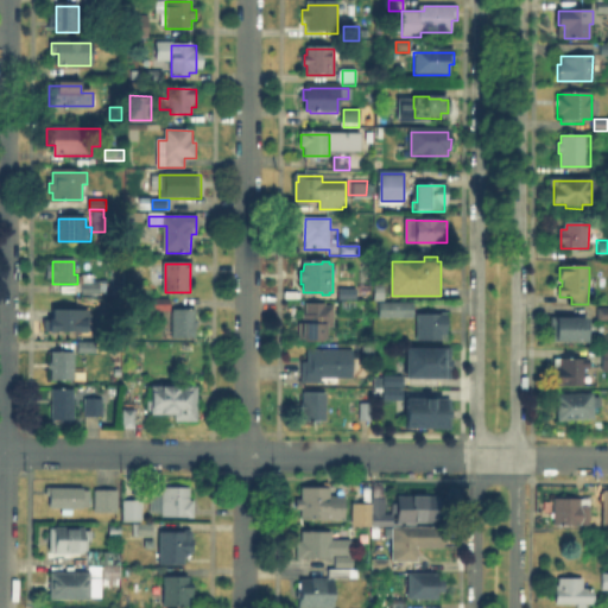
[(94,274),(94,282),(106,282),(106,292),(82,292),(82,274),(94,274)]
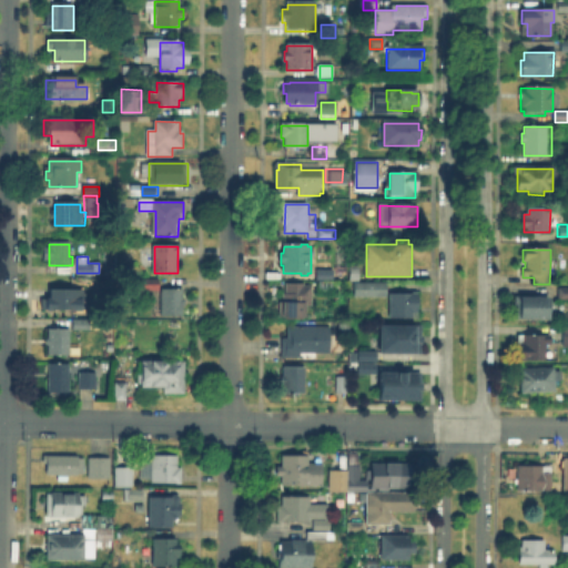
[(359,281),(351,281),(351,267),(359,267),(359,281)]
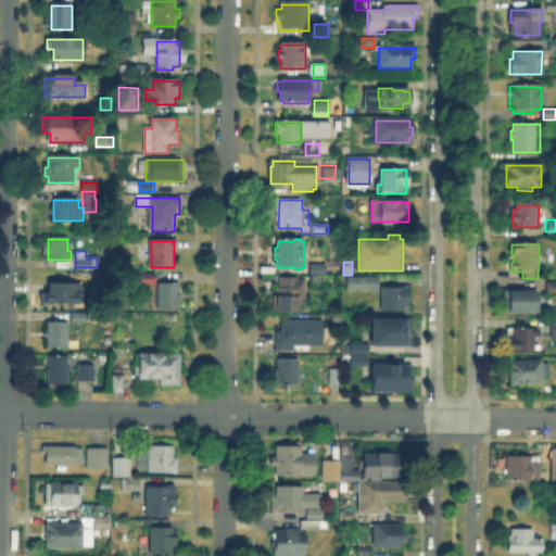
[(325,277),(312,277),(312,265),(325,265),(325,277)]
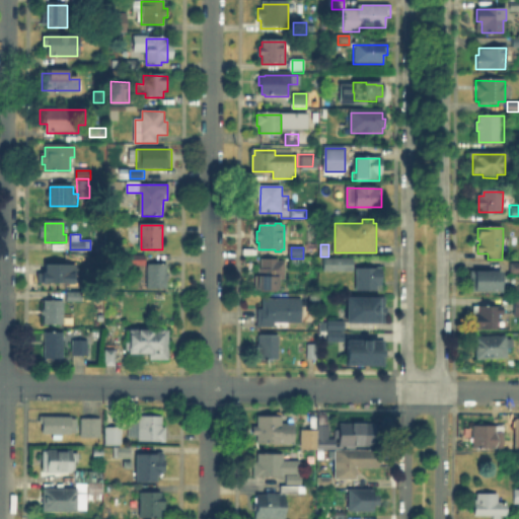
[(145,266),(128,266),(128,256),(145,256),(145,266)]
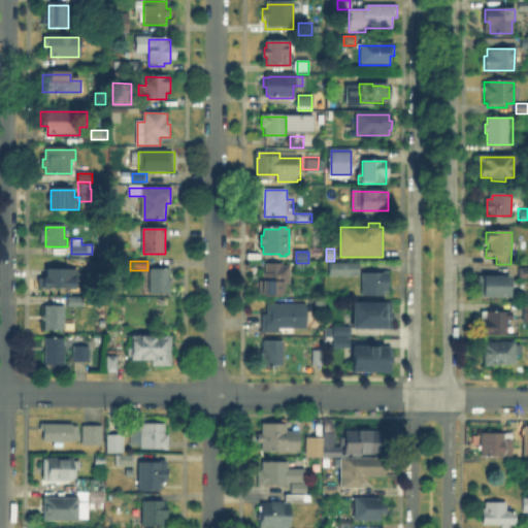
[(359,274),(330,274),(330,263),(359,263),(359,274)]
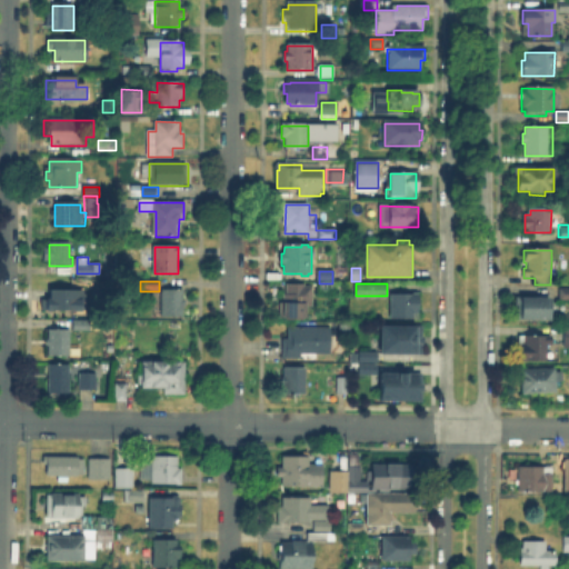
[(301,285),(301,288),(313,288),(313,307),(305,307),(305,318),(285,318),(285,288),(286,288),(286,285),(301,285)]
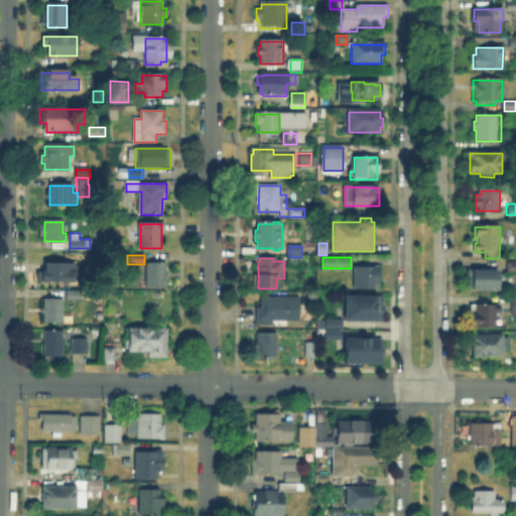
[(515,260),(505,260),(505,270),(515,269),(515,260)]
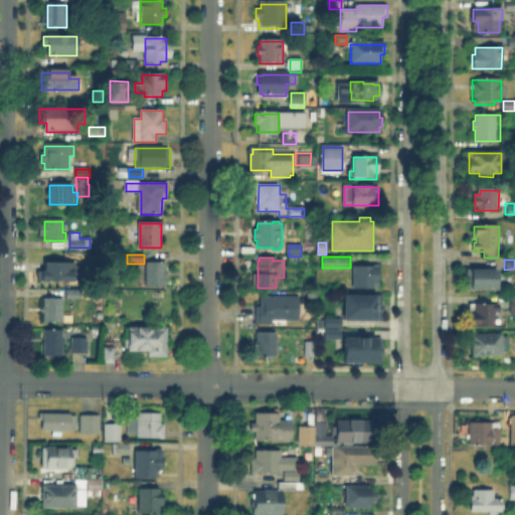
[(73,282),(43,282),(43,272),(47,272),(47,265),(75,265),(75,274),(73,274),(73,282)]
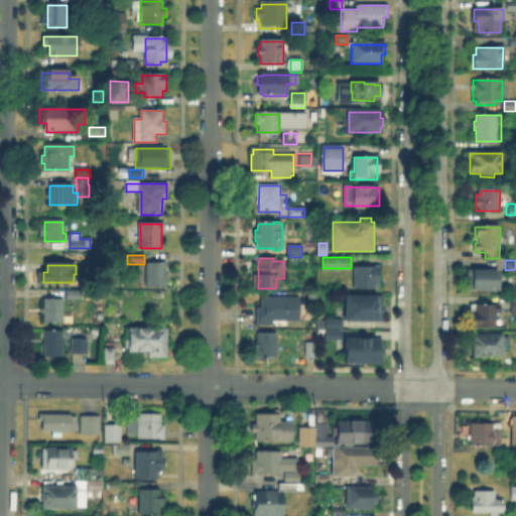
[(165,286),(147,286),(147,265),(166,265),(165,286)]
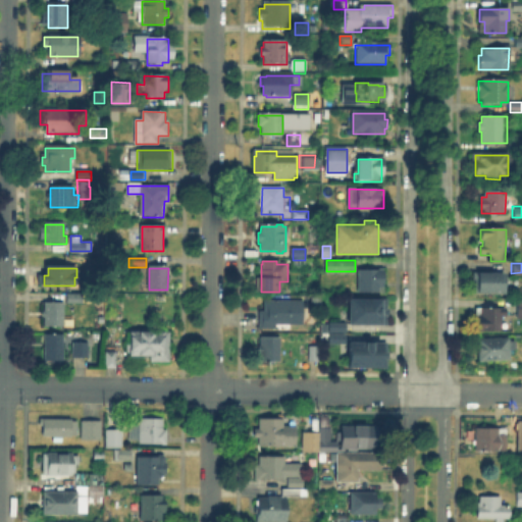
[(383,282),(383,292),(369,292),(369,282),(364,281),(364,270),(383,270),(383,282)]
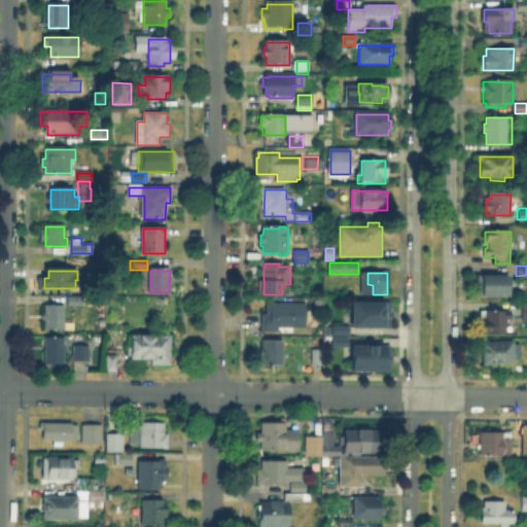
[(507,297),(479,297),(479,278),(507,278),(507,297)]
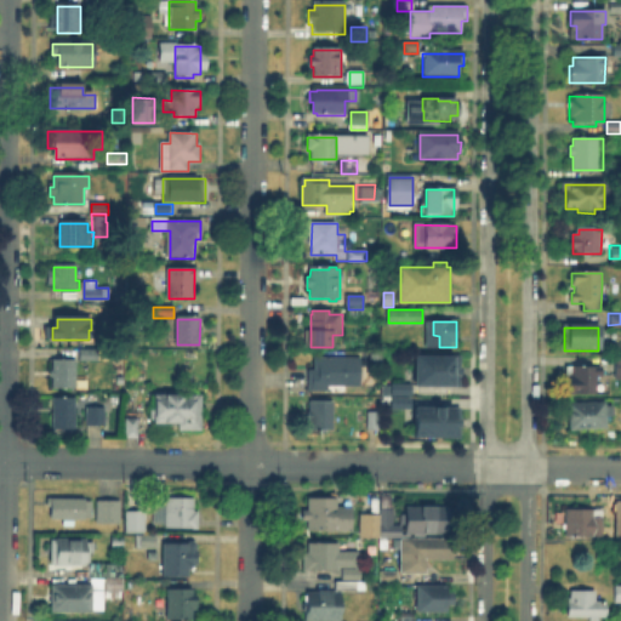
[(97,362),(81,360),(81,349),(97,349),(97,362)]
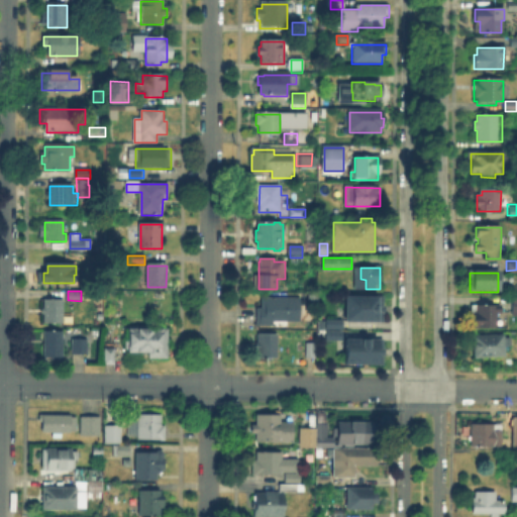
[(309,304),(309,292),(318,292),(318,304),(309,304)]
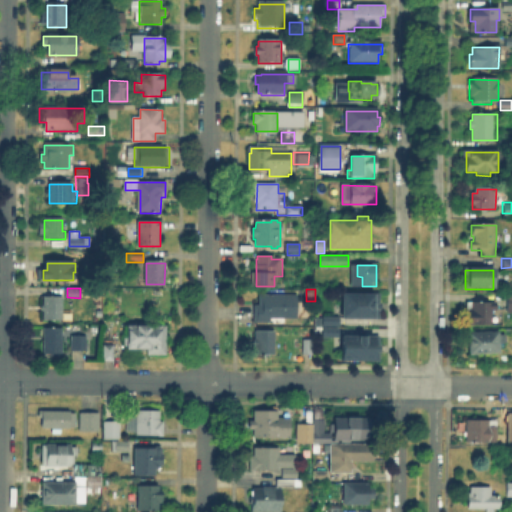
[(338,317),(338,291),(377,292),(377,317),(338,317)]
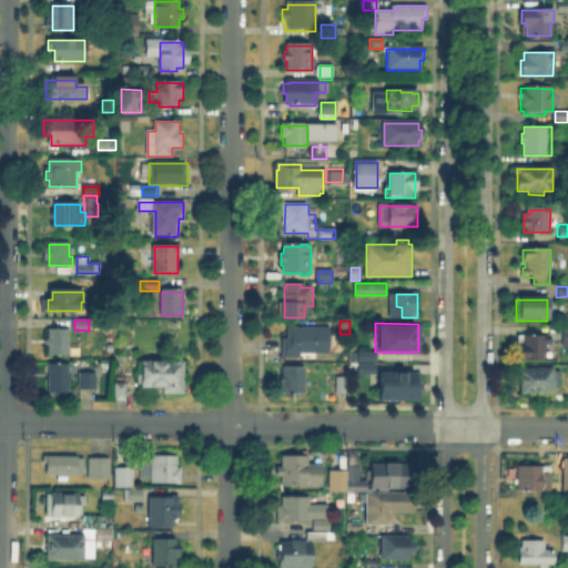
[(316,359),(284,359),(284,337),(288,337),(288,326),(328,326),(328,355),(316,355),(316,359)]
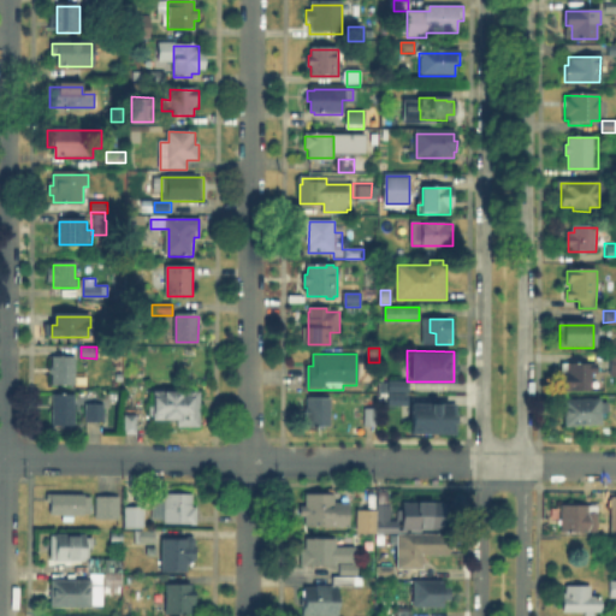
[(73,385),(53,385),(53,357),(73,357),(73,385)]
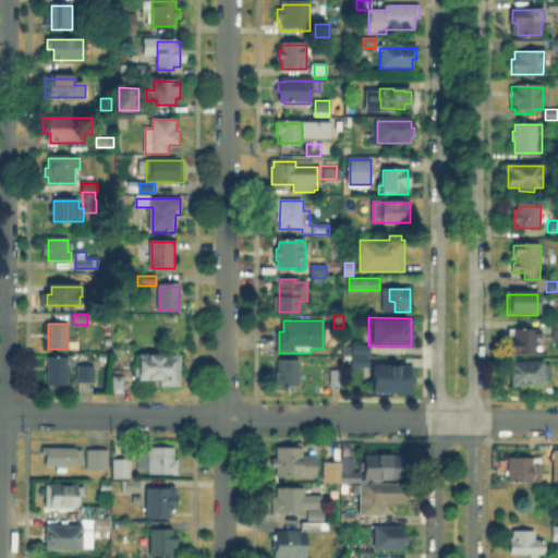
[(541,331),(541,339),(548,339),(548,353),(512,353),(512,341),(509,341),(509,331),(541,331)]
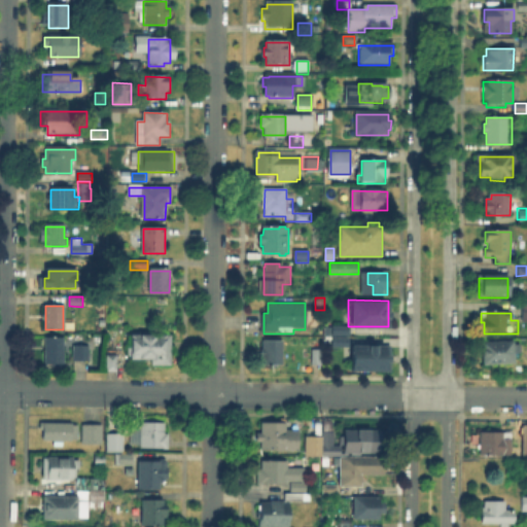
[(346,335),(328,334),(328,324),(346,324),(346,335)]
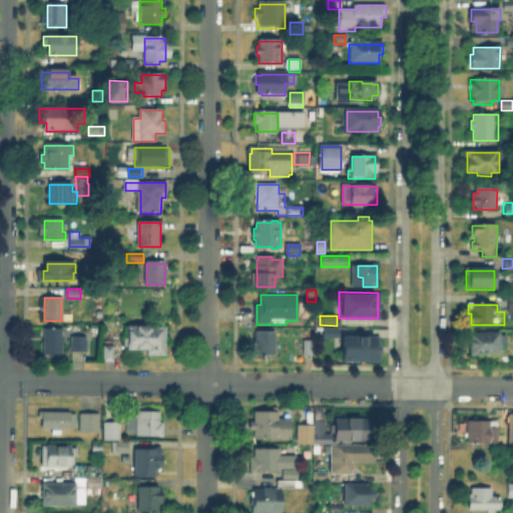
[(337,337),(320,336),(320,327),(337,327),(337,337)]
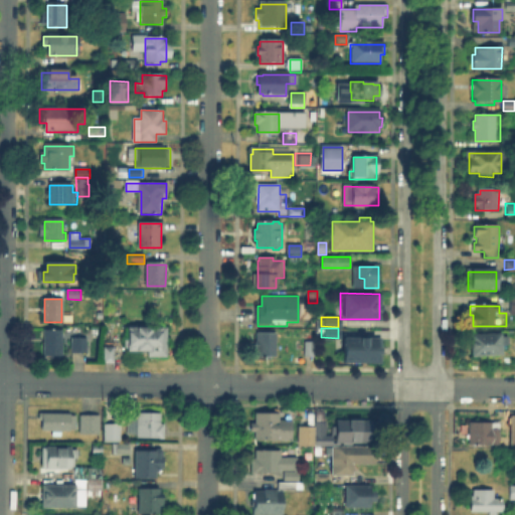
[(168,329),(168,330),(168,357),(148,357),(148,350),(128,350),(128,329),(168,329)]
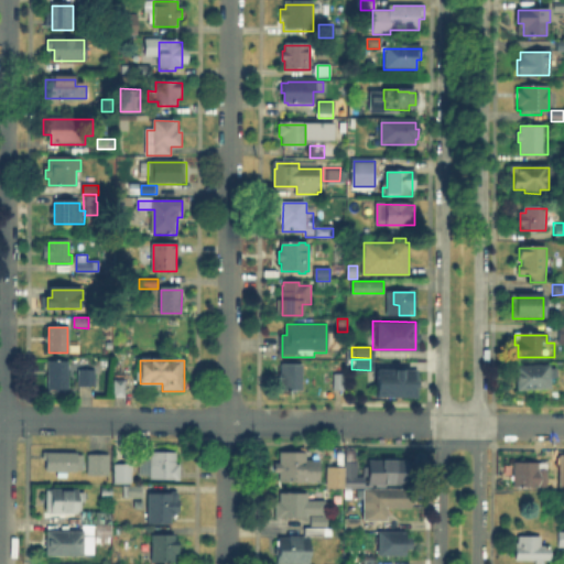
[(68,389),(49,389),(49,362),(68,364),(68,389)]
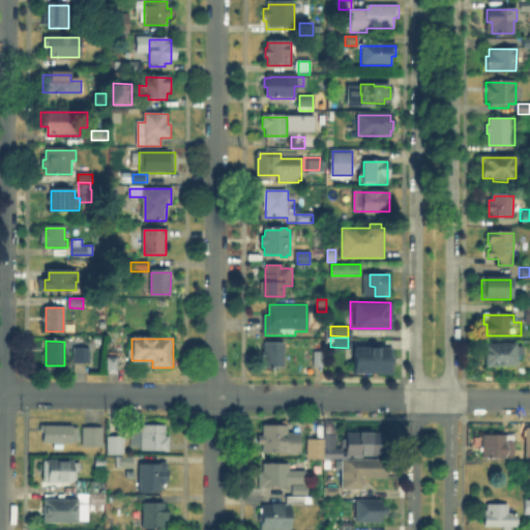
[(281,366),(281,370),(269,370),(269,366),(264,366),(264,345),(285,345),(285,366),(281,366)]
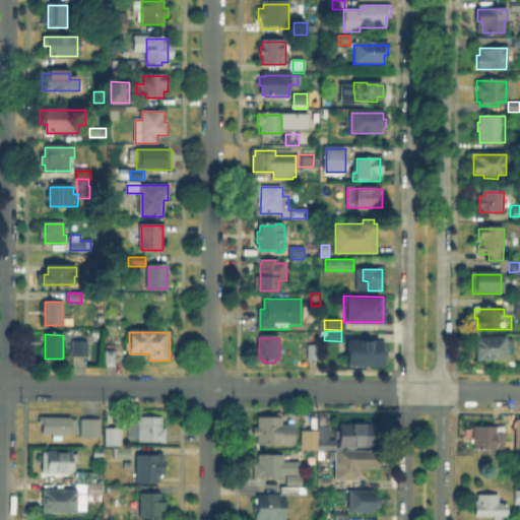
[(343,365),(343,339),(382,339),(382,365),(343,365)]
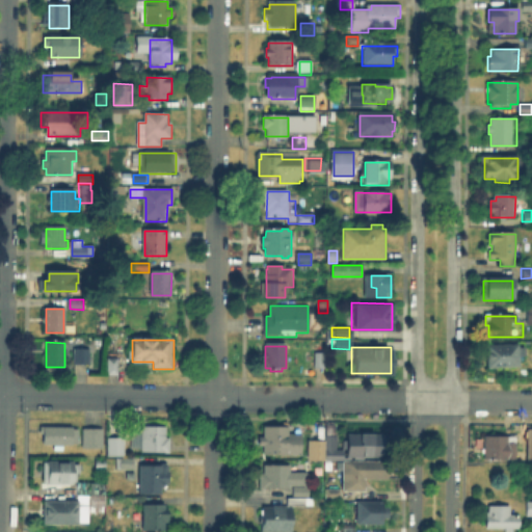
[(519,367),(487,367),(487,347),(526,347),(526,356),(519,356),(519,367)]
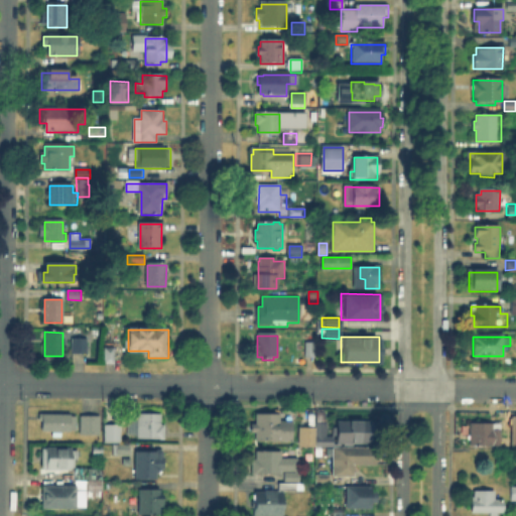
[(87,353),(73,353),(73,341),(87,341),(87,353)]
